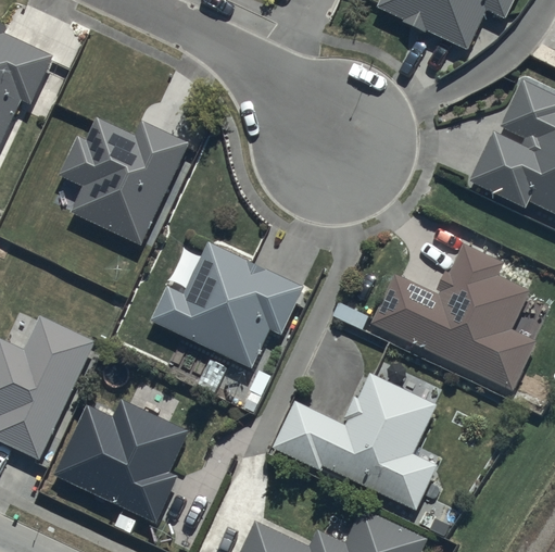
[(379,0),(377,7),(403,19),(402,22),(425,33),(426,29),(467,49),(486,9),(504,17),(512,0),(379,0)]
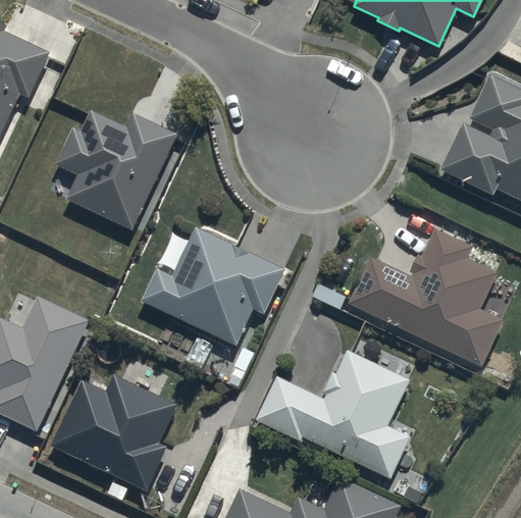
[(4,26),(0,23),(0,140),(21,95),(28,97),(49,52),(2,30),(4,26)]
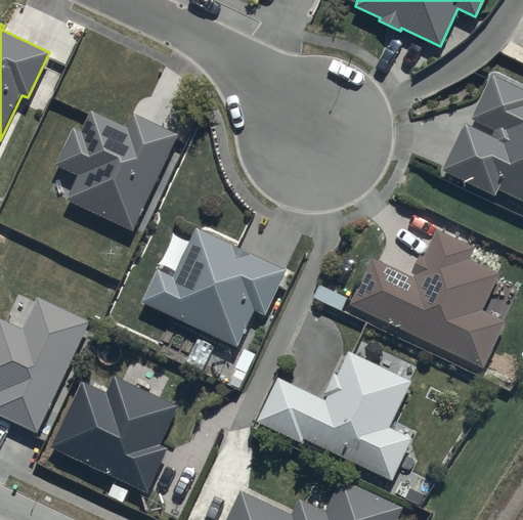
[(465,123),(441,169),(494,196),(497,188),(522,201),(522,88),(492,74),(470,117),(493,129),(490,135),(465,123)]
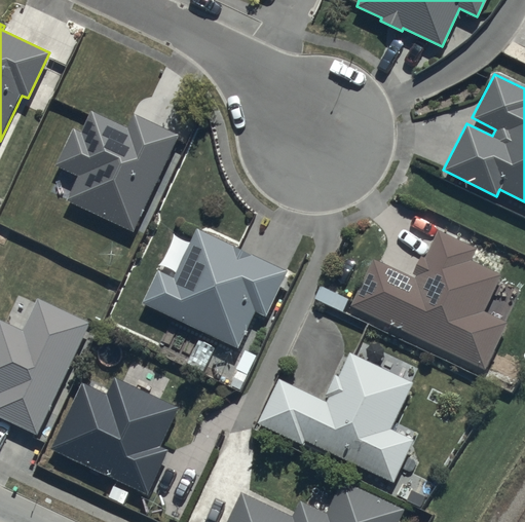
[(134,230),(179,135),(134,114),(127,126),(92,110),(82,132),(75,127),(57,166),(76,176),(66,198),(134,230)]
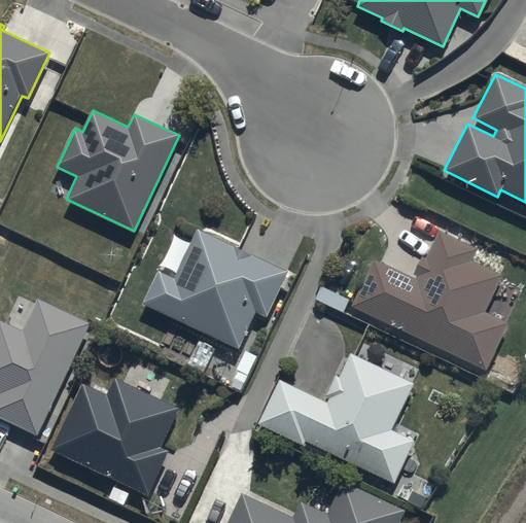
[(288,271),(197,229),(174,278),(158,271),(142,305),(238,348),(254,312),(267,317),(288,271)]
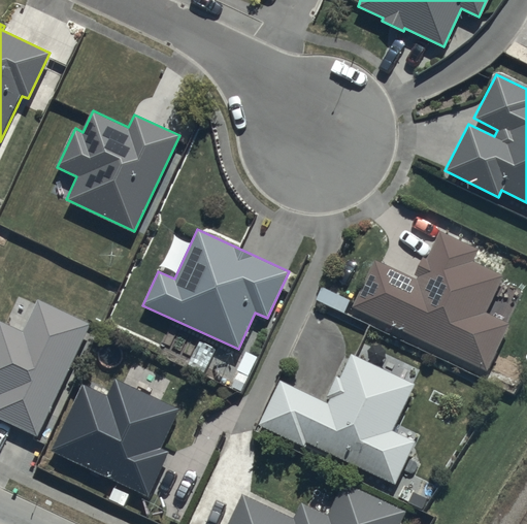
[(375,260),(353,306),(487,371),(509,324),(486,313),(503,275),(473,261),(479,250),(440,231),(427,259),(423,257),(413,277),(375,260)]
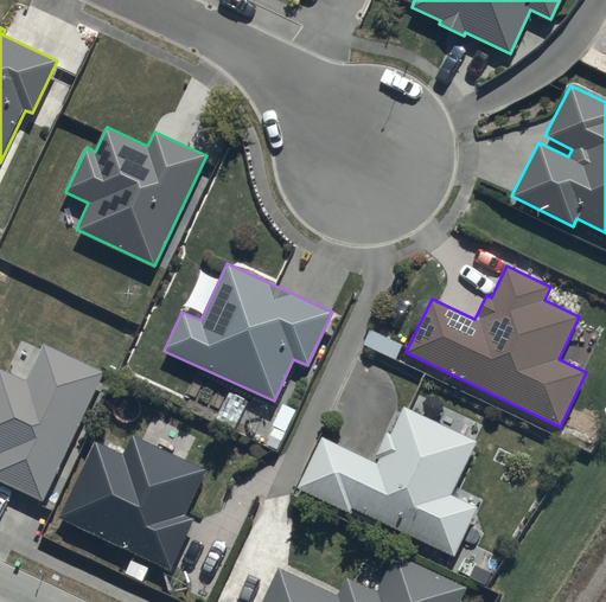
[(0,480),(43,501),(102,372),(43,344),(25,382),(0,370),(0,480)]
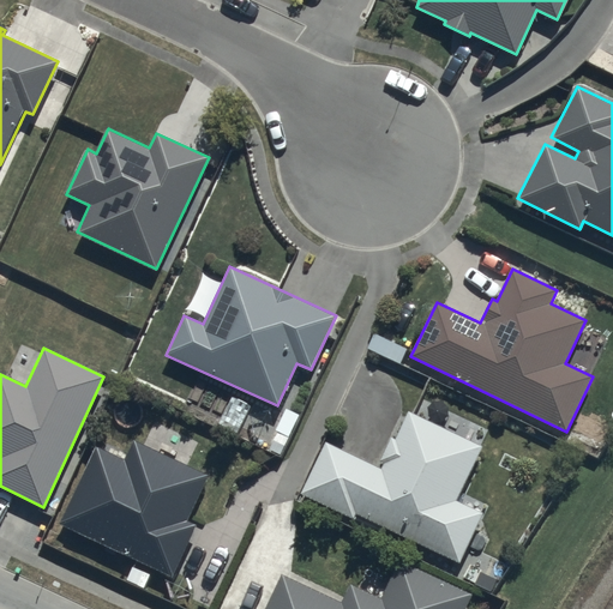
[(324,441),(300,493),(353,518),(355,513),(460,564),(484,513),(455,501),(481,446),(408,411),(395,439),(390,436),(379,460),(384,463),(380,469),(324,441)]
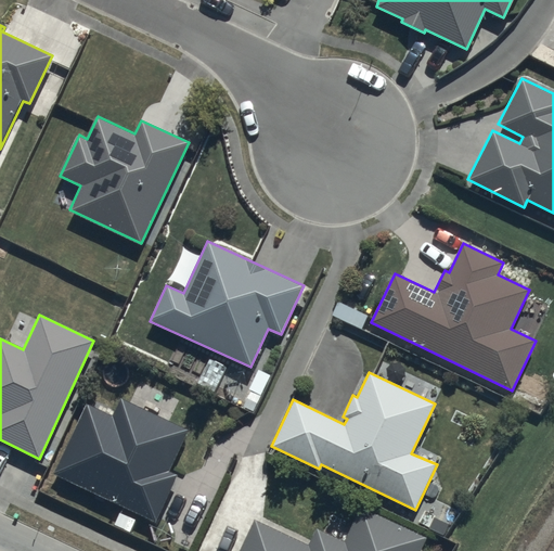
[(86,406),(52,473),(155,520),(176,474),(168,471),(188,428),(119,397),(111,417),(86,406)]
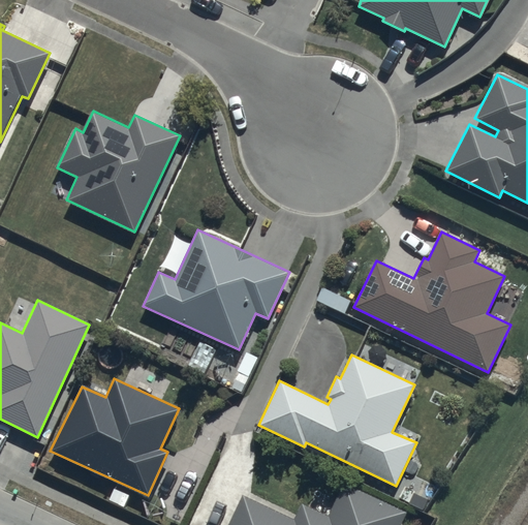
[(243,495),(227,524),(401,524),(408,513),(343,483),(328,516),(301,502),(293,519),(243,495)]
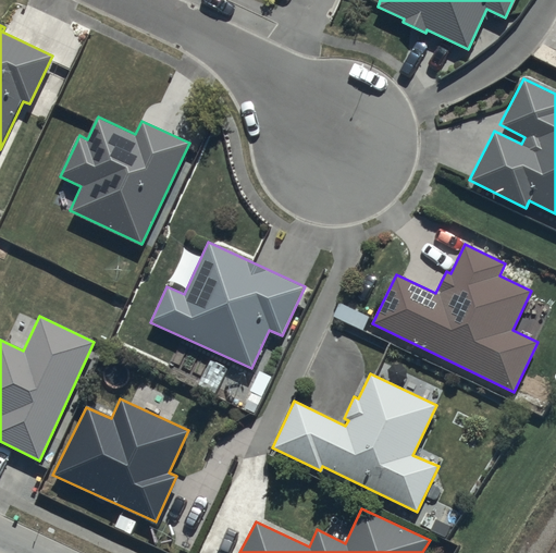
All buildings are outlined.
